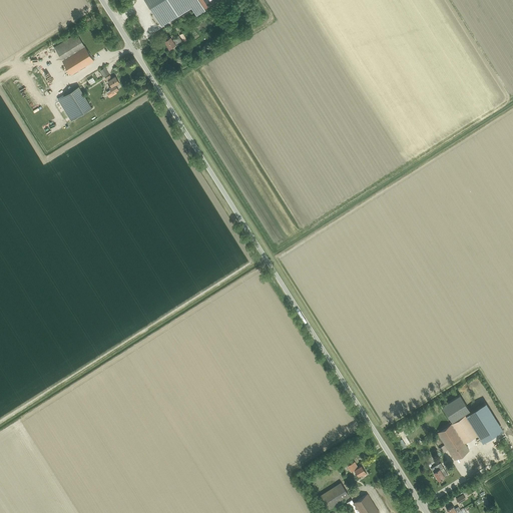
[(146,0),(161,23),(191,4),(197,13),(204,8),(201,4),(198,0),(146,0)]
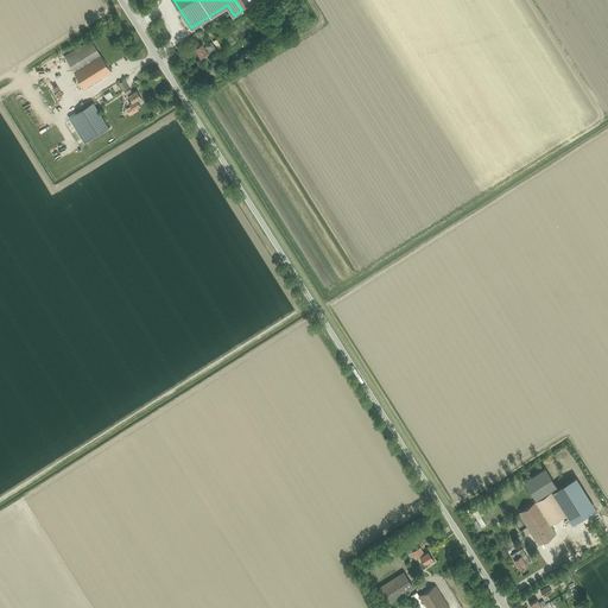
[(235,0),(239,5),(242,10),(257,0),(235,0)]
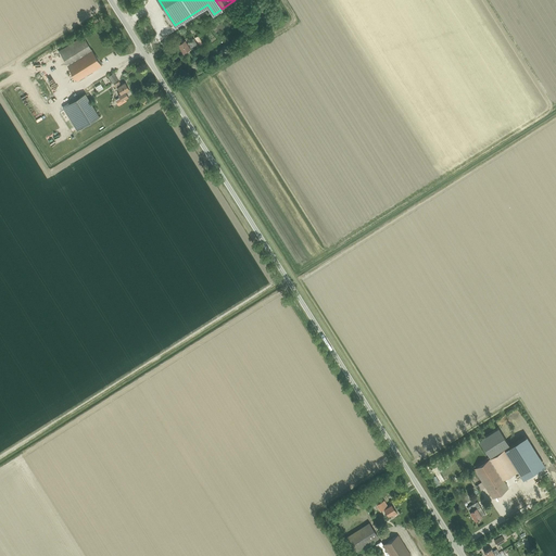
[(152,17),(158,14),(151,2),(146,4),(152,17)]
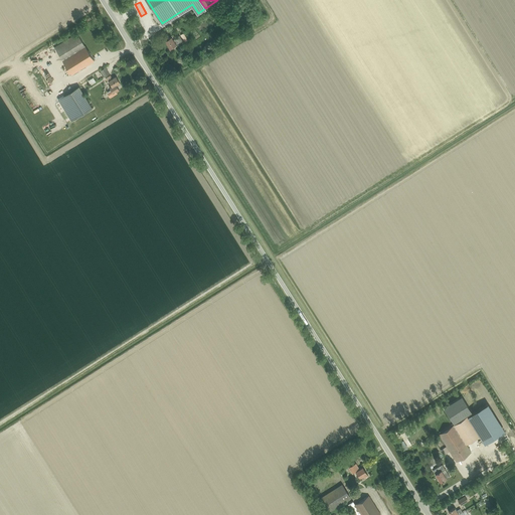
[(94,61),(84,47),(76,33),(53,47),(62,61),(71,75),(94,61)]
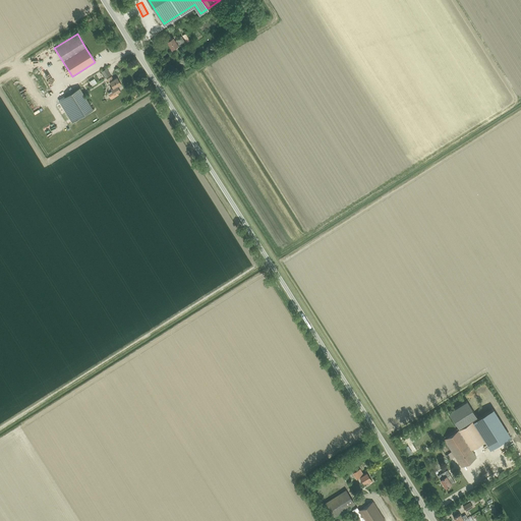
[(173,38),(167,42),(171,50),(177,46),(184,42),(181,36),(178,38),(178,39),(174,41),(173,38)]
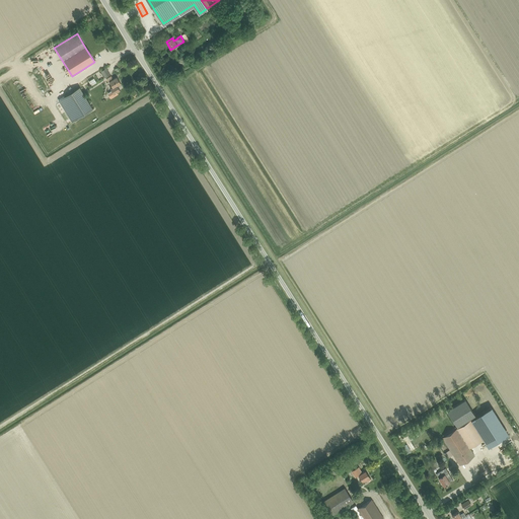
[(105,68),(100,72),(104,78),(109,75),(105,68)]
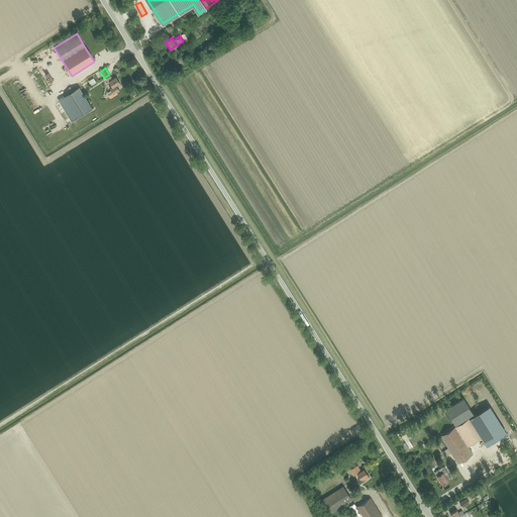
[(110,76),(106,79),(108,83),(109,82),(112,88),(110,89),(113,94),(113,96),(114,97),(115,93),(119,91),(116,86),(120,84),(116,77),(112,80),(110,76)]
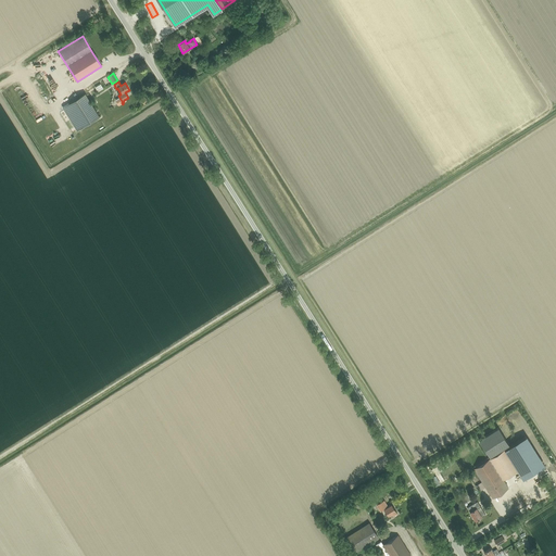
[(77,130),(83,127),(99,117),(85,93),(63,108),(77,130)]
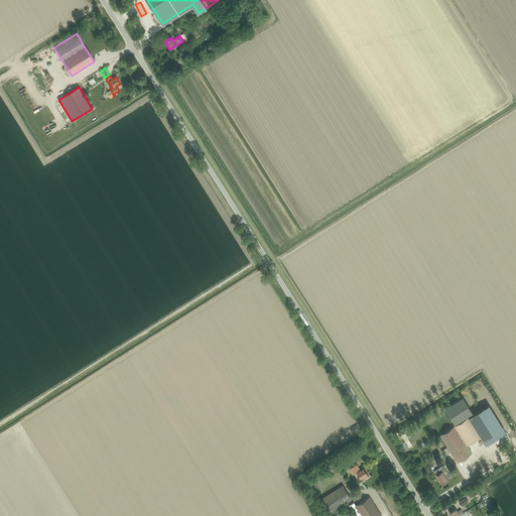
[(473,414),(462,397),(444,408),(455,424),(464,418),(465,420),(468,418),(473,414)]
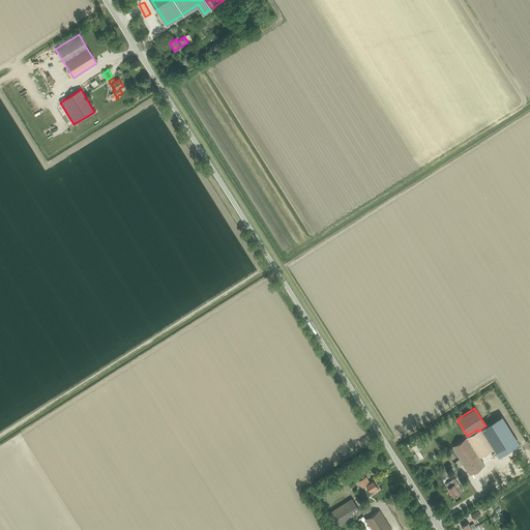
[(469,475),(484,466),(479,458),(493,449),(480,430),(477,432),(467,438),(451,447),(469,475)]
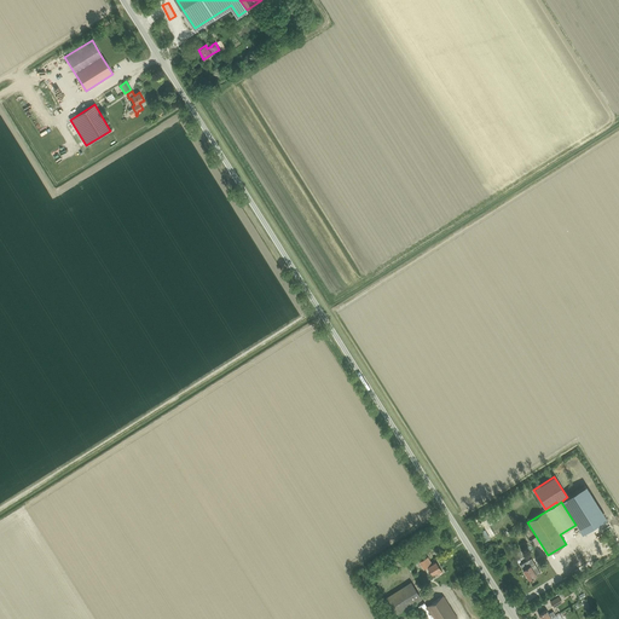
[(443,573),(440,570),(437,562),(432,565),(429,560),(426,562),(428,567),(432,574),(437,572),(438,576),(443,573)]
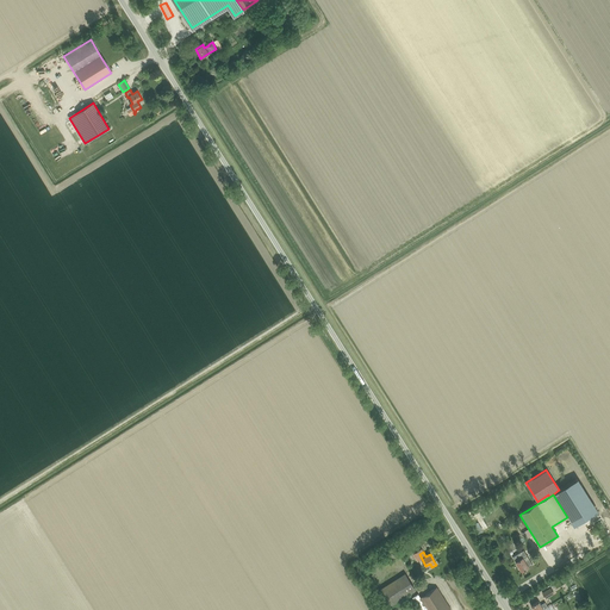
[(528,567),(522,558),(523,558),(521,552),(512,556),(516,562),(522,572),(528,567)]
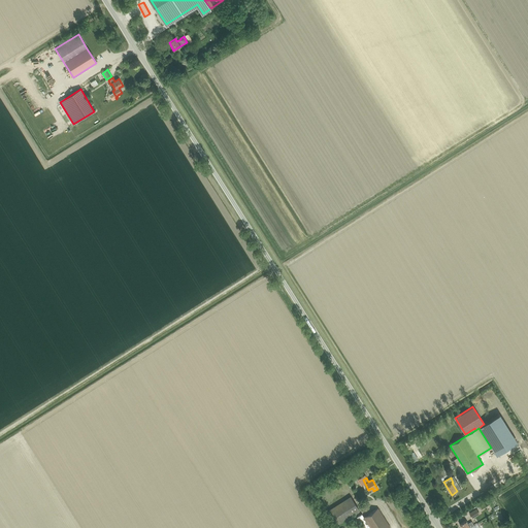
[(364,518),(360,510),(351,496),(330,509),(338,524),(355,514),(362,526),(363,527),(389,527),(390,527),(378,508),(364,518)]
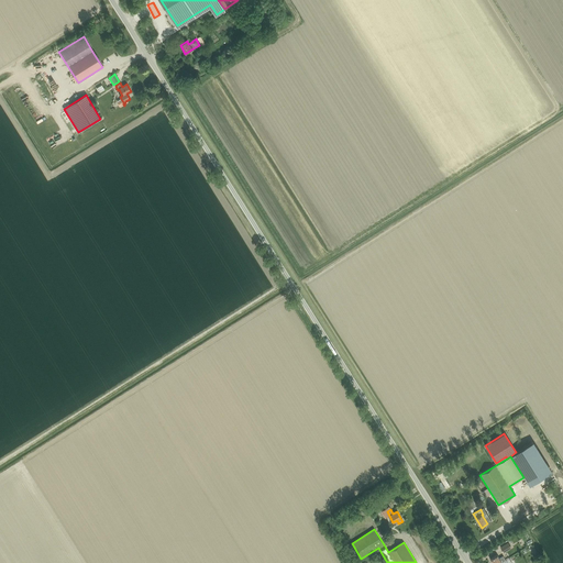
[(511,548),(508,542),(500,548),(504,552),(511,548)]
